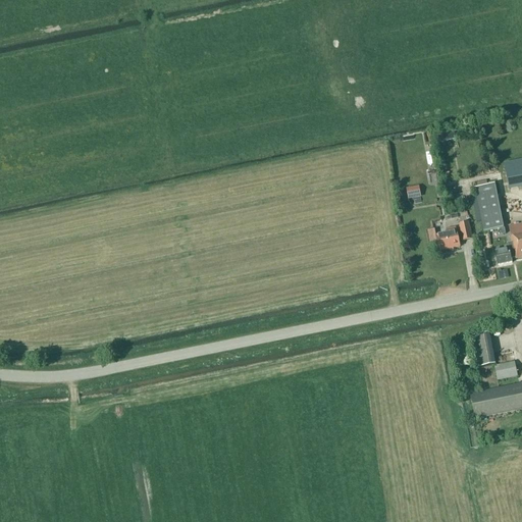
[(455,134),(438,138),(439,143),(456,140),(455,134)]
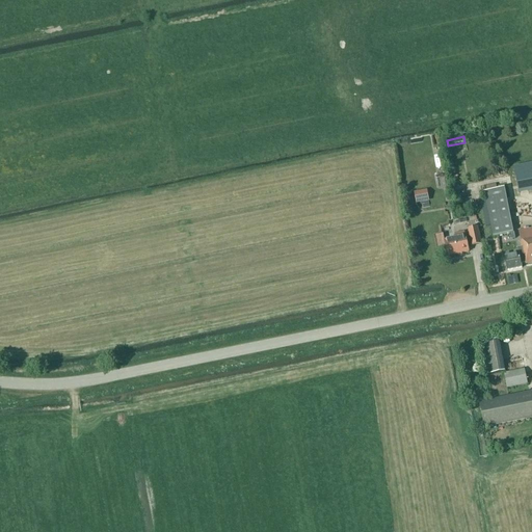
[(531,168),(515,171),(521,196),(531,193),(531,168)]
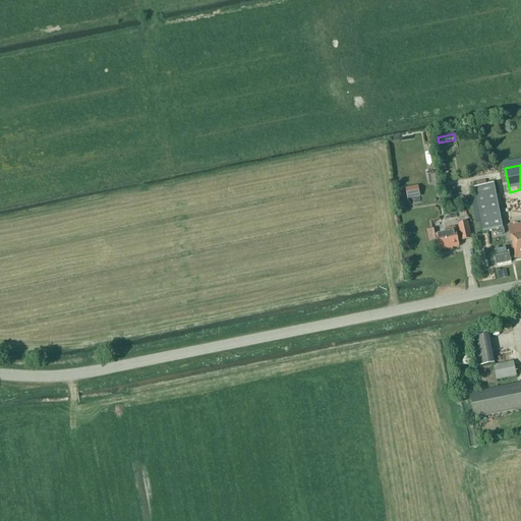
[(474,188),(482,232),(503,228),(494,184),(474,188)]
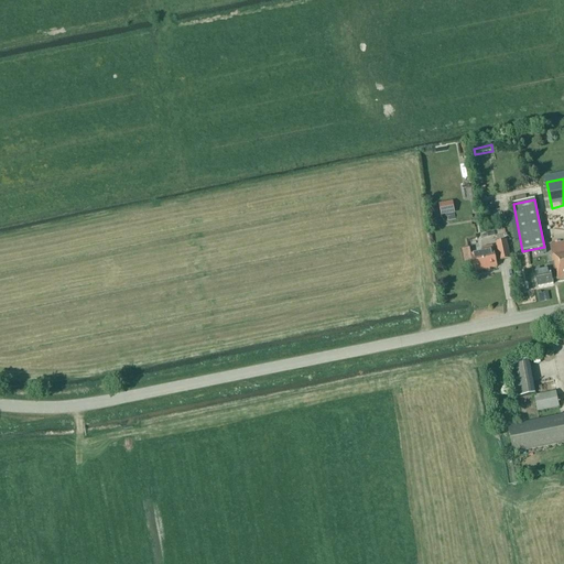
[(441,216),(455,214),(453,202),(438,204),(441,216)]
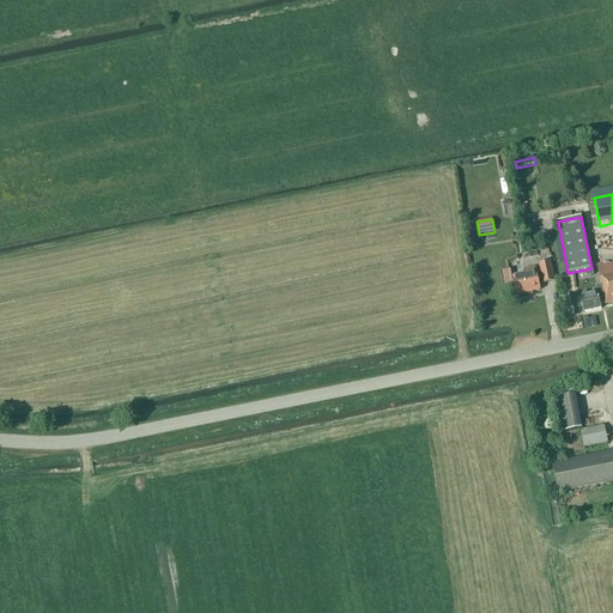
[(539,263),(542,284),(554,281),(551,262),(539,263)]
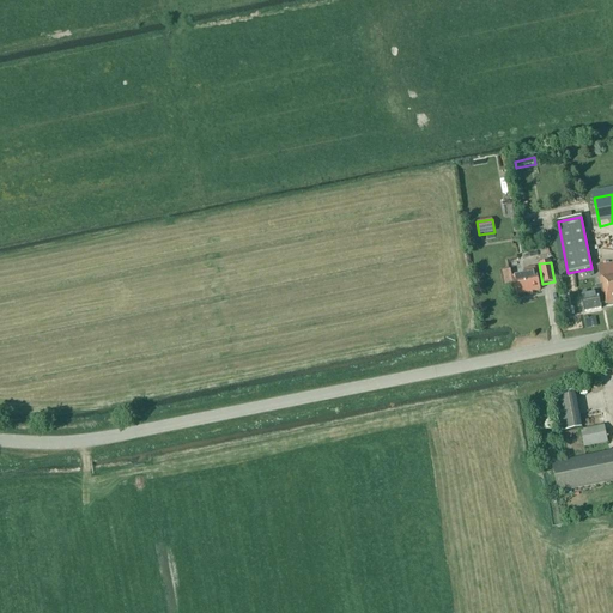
[(612,263),(598,267),(601,285),(596,286),(598,293),(582,297),(586,313),(601,309),(600,304),(605,303),(606,304),(612,303),(612,263)]
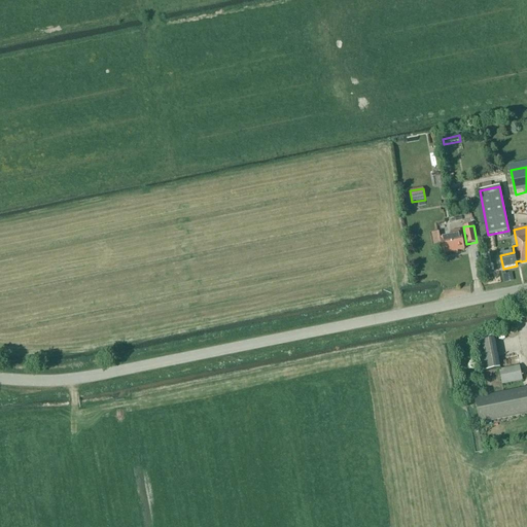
[(460,235),(460,231),(451,233),(452,237),(441,239),(438,233),(432,234),(434,247),(442,246),(444,254),(464,250),(461,235),(460,235)]
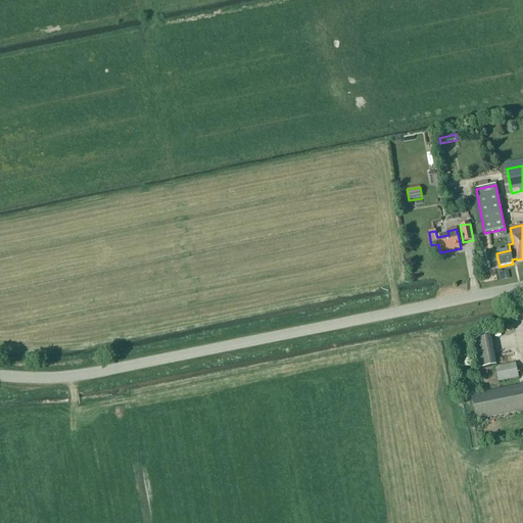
[(490,335),(472,338),(477,370),(496,366),(490,335)]
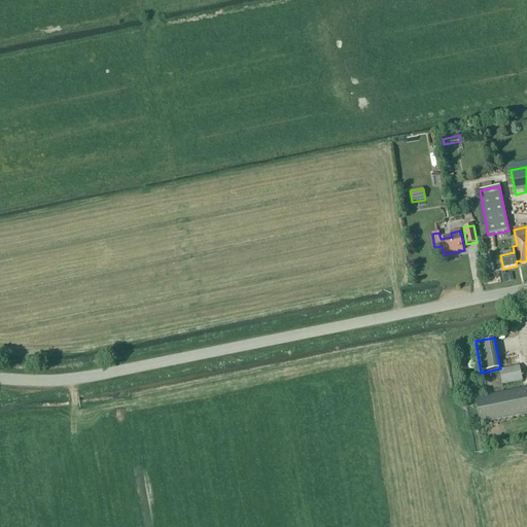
[(499,371),(502,384),(522,380),(519,366),(499,371)]
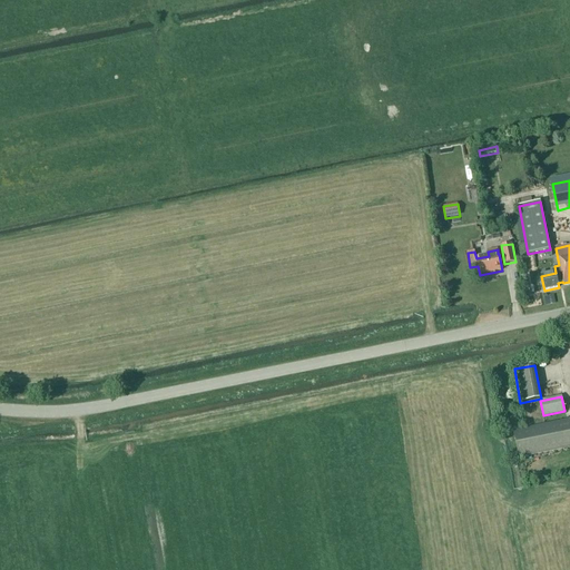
[(569,419),(513,431),(519,458),(569,446),(569,419)]
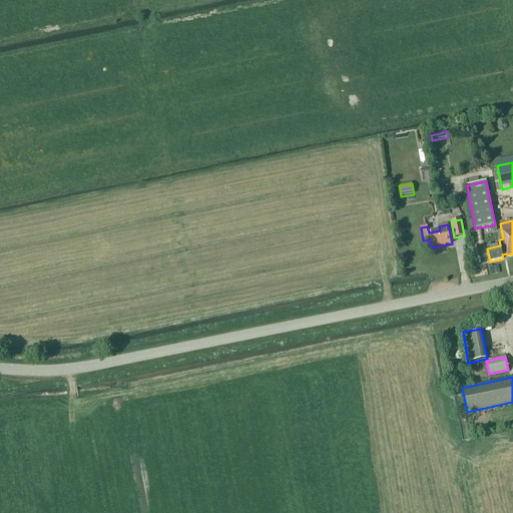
All buildings are outlined.
